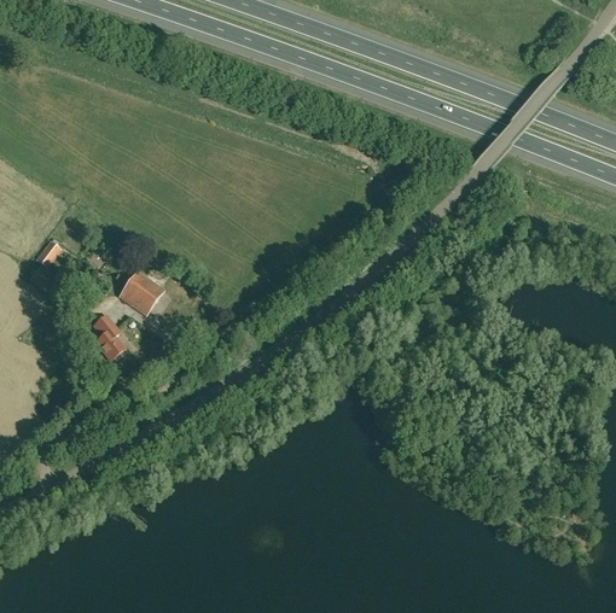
[(47,238),(33,257),(46,267),(59,247),(47,238)]
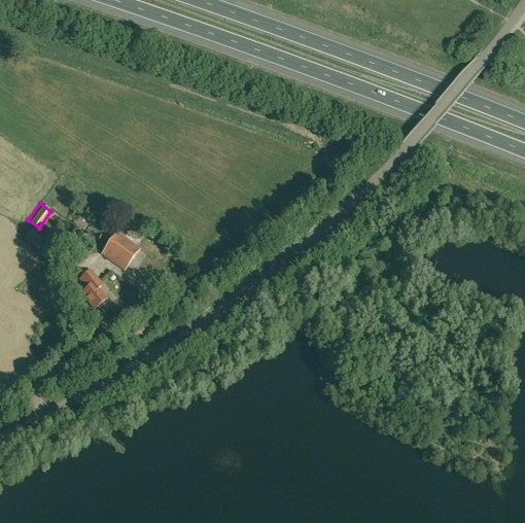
[(25,239),(35,248),(44,238),(34,229),(25,239)]
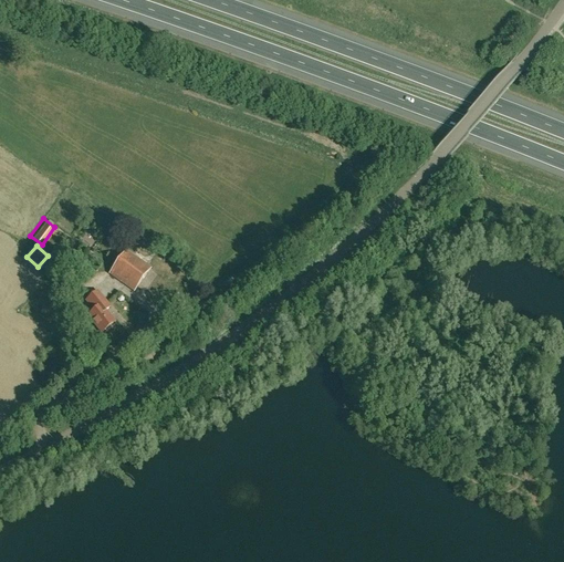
[(149,264),(124,248),(107,270),(133,288),(149,264)]
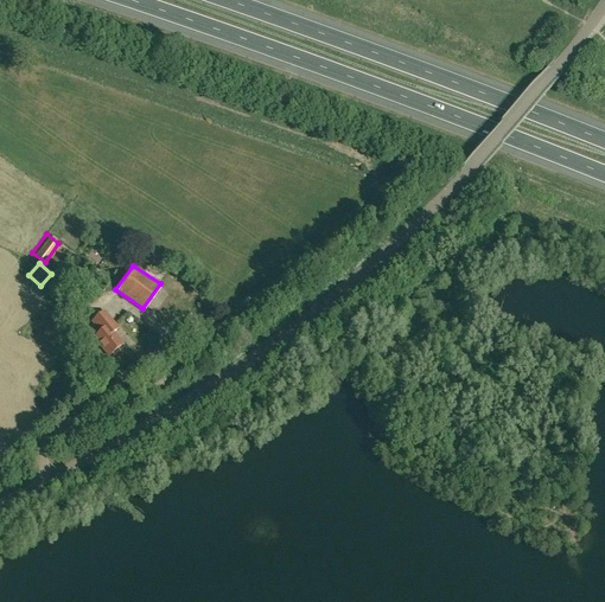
[(70,290),(63,285),(55,294),(63,300),(70,290)]
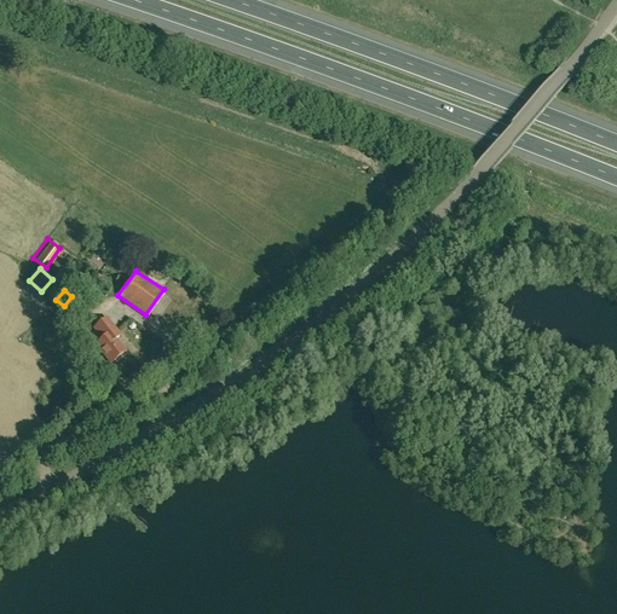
[(119,331),(104,314),(92,324),(102,335),(94,341),(110,359),(122,348),(115,341),(117,340),(114,335),(119,331)]
